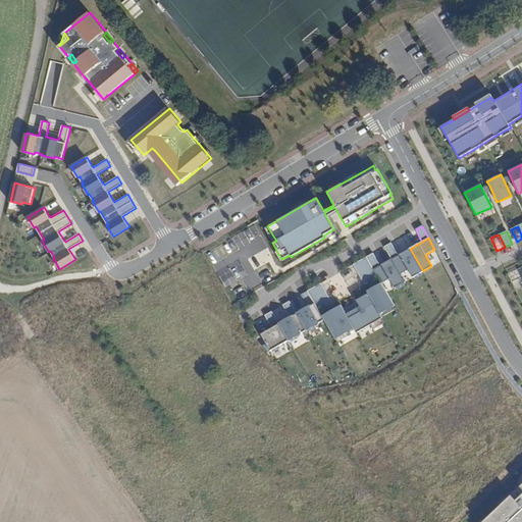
[(420,239),(397,253),(399,255),(410,249),(422,242),(420,239)]
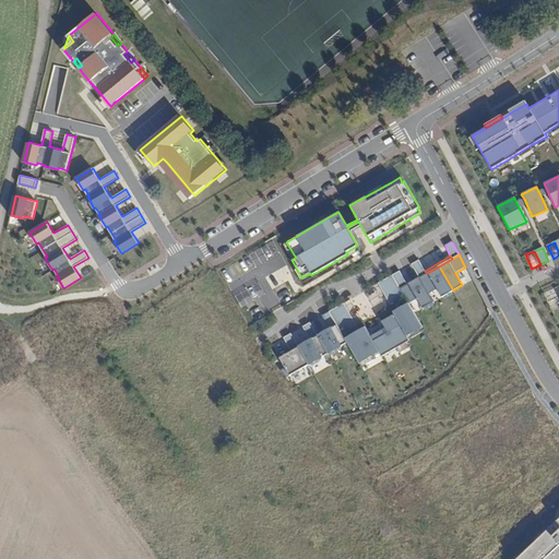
[(419,260),(412,264),(418,275),(419,277),(427,273),(425,271),(419,260)]
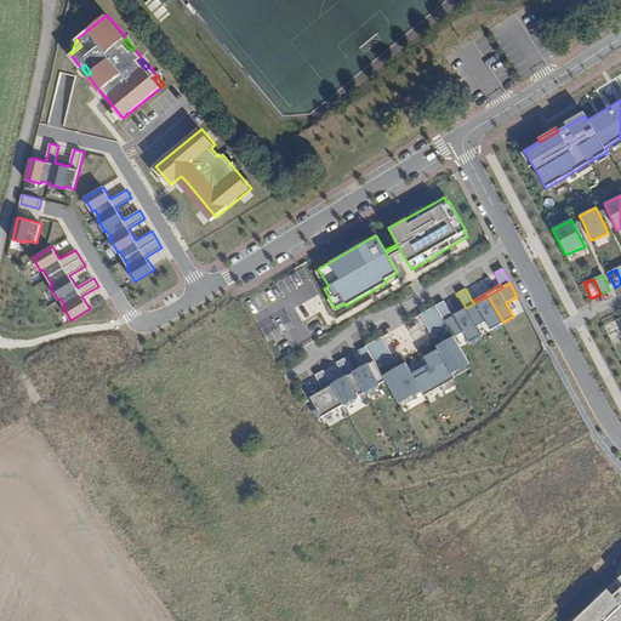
[(466,308),(477,325),(484,322),(490,330),(503,323),(488,296),(474,303),(466,308)]
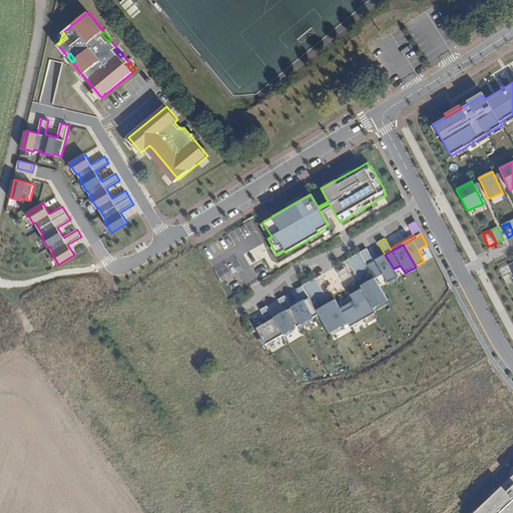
[(368,265),(375,261),(373,259),(368,248),(361,252),(368,265)]
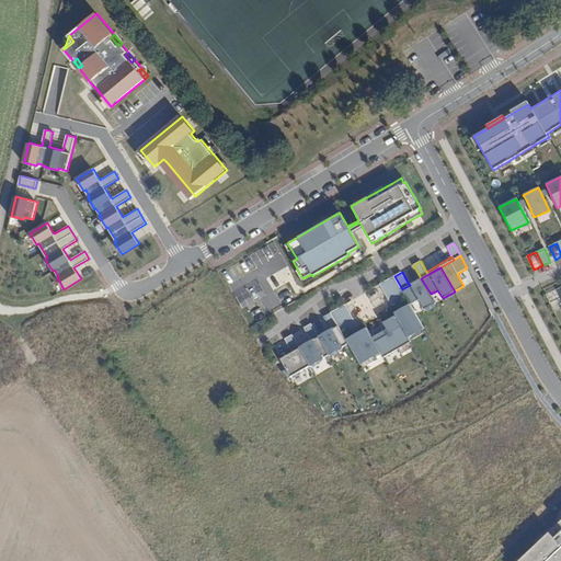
[(402,289),(395,276),(379,284),(392,305),(407,297),(402,289)]
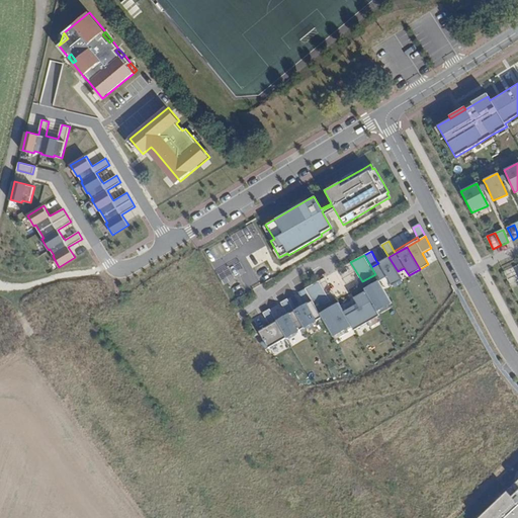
[(389,257),(387,255),(376,261),(378,263),(389,257)]
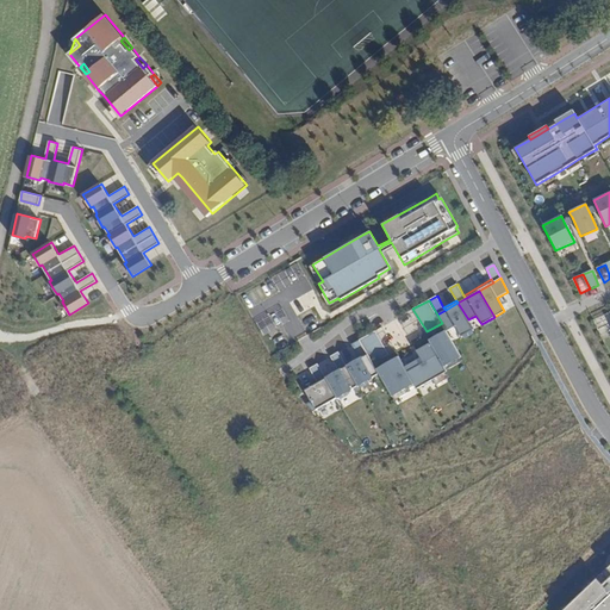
[(446,310),(437,315),(442,323),(447,331),(454,327),(460,337),(473,329),(468,319),(458,303),(446,310)]
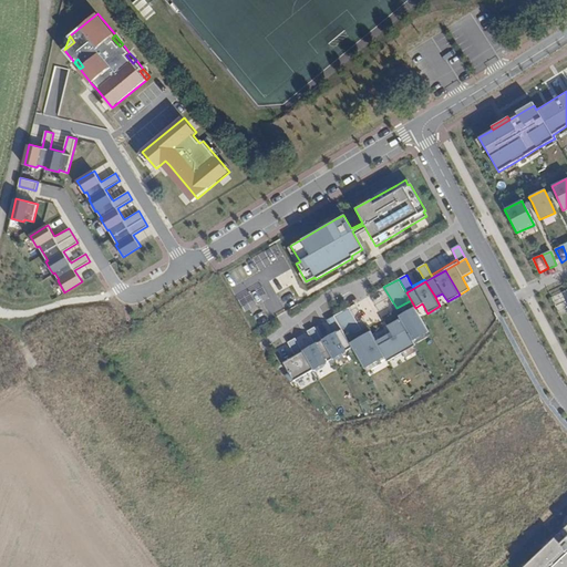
[(269,298),(263,286),(238,299),(246,312),(251,309),(263,302),(269,298)]
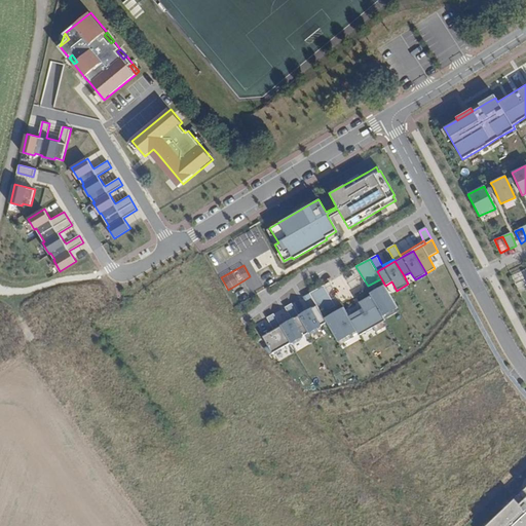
[(368,286),(355,266),(343,274),(354,294),(368,286)]
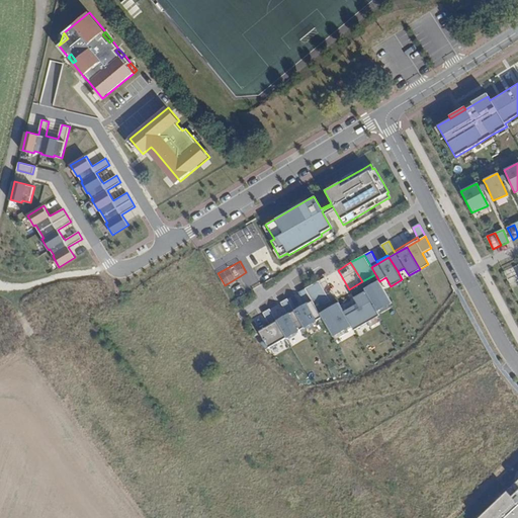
[(517,281),(517,265),(504,272),(510,285),(517,281)]
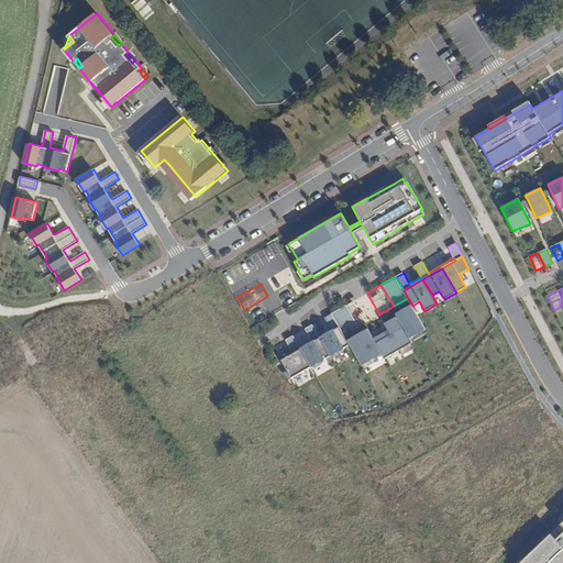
[(354,300),(346,306),(359,327),(367,322),(354,300)]
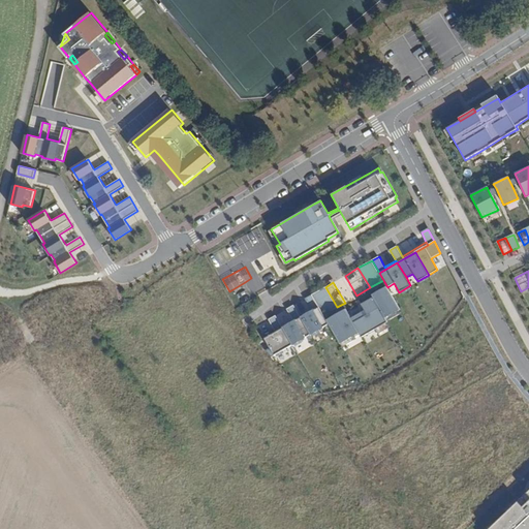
[(325,287),(312,294),(319,307),(323,315),(337,307),(325,287)]
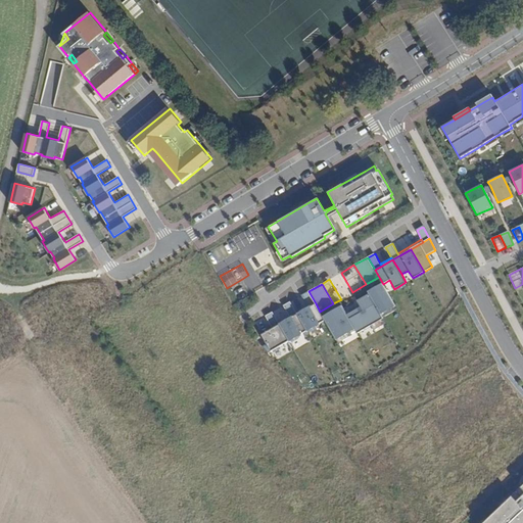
[(357,333),(383,319),(380,314),(394,305),(388,293),(383,284),(368,292),(369,293),(357,300),(363,311),(349,319),(347,316),(358,310),(355,305),(345,312),(342,306),(323,317),(325,320),(330,330),(336,339),(354,329),(357,333)]
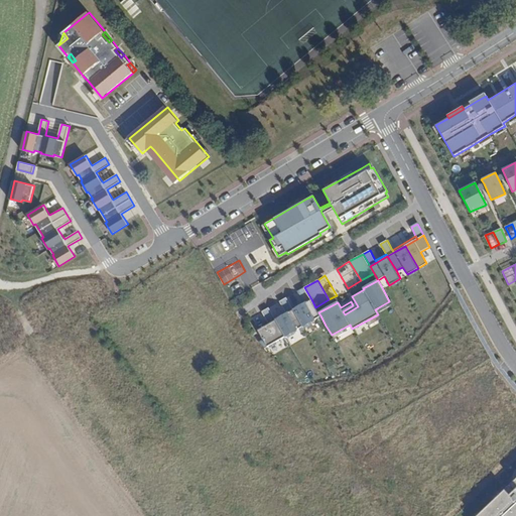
[(311,299),(304,287),(298,291),(303,301),(305,303),(311,299)]
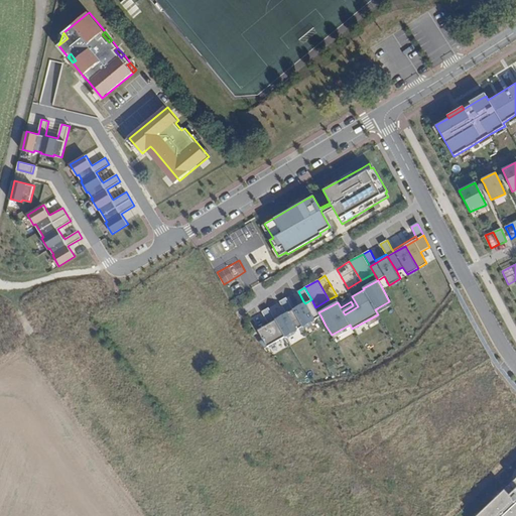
[(292,307),(286,297),(280,301),(285,310),(287,313),(293,309),(292,307)]
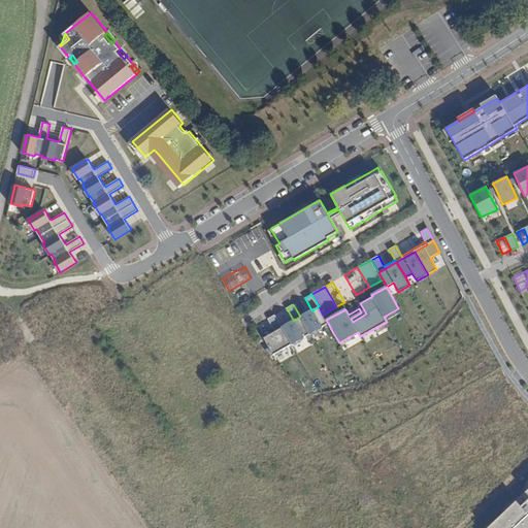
[(300,317),(309,333),(328,323),(326,320),(323,315),(319,306),(312,310),(300,317)]
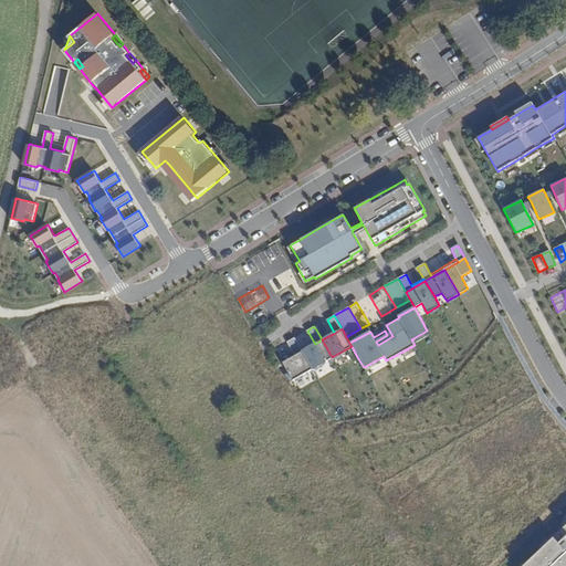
[(333,331),(321,337),(322,339),(335,333),(333,331)]
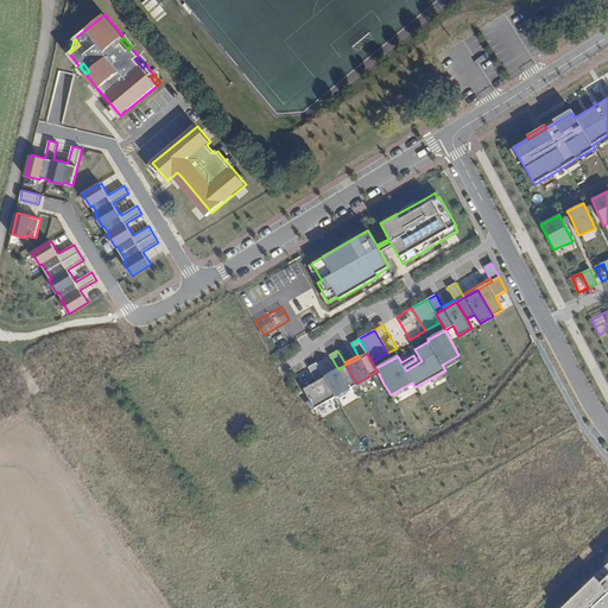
[(323,374),(317,362),(309,367),(315,378),(317,381),(324,377),(323,374)]
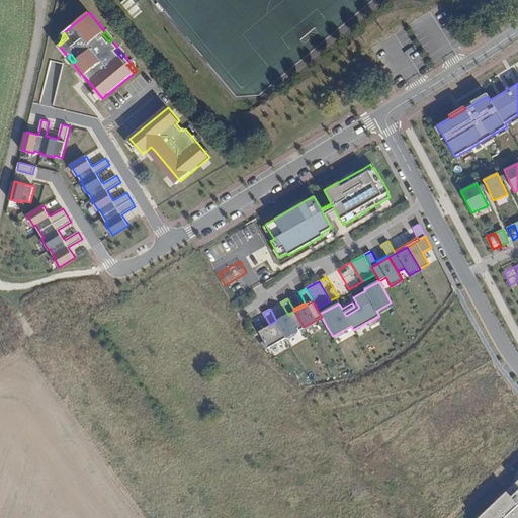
[(276,321),(286,338),(304,327),(294,311),(288,315),(276,321)]
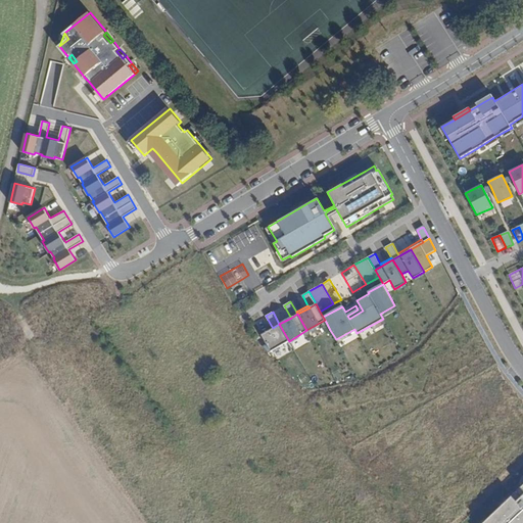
[(291,318),(289,315),(278,322),(279,324),(291,318)]
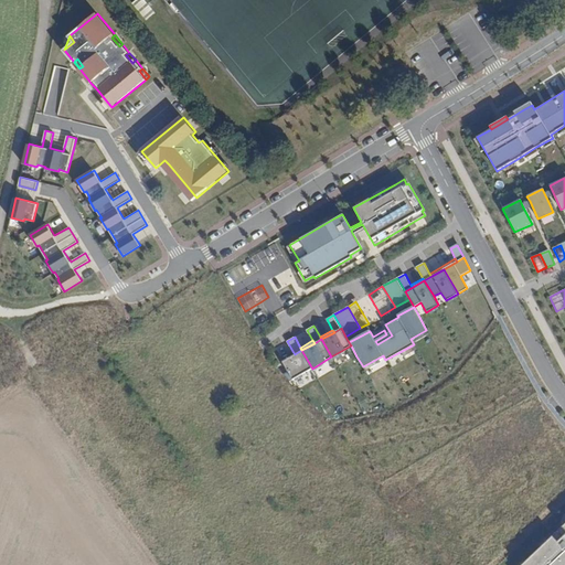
[(283,374),(288,383),(312,369),(301,350),(295,354),(281,362),(287,372),(283,374)]
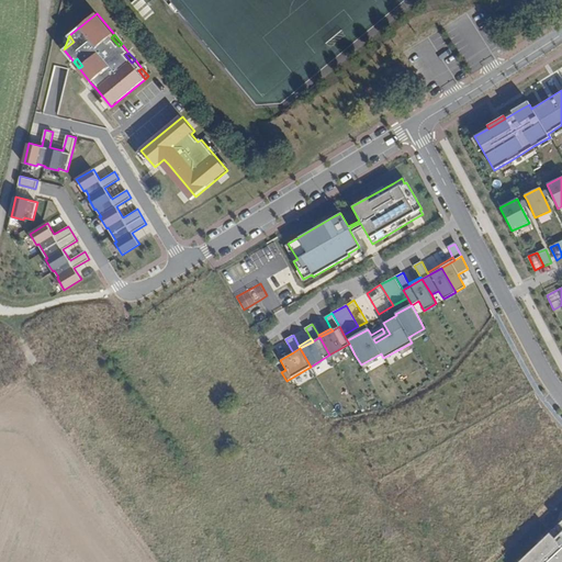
[(293,352),(291,349),(278,357),(280,360),(293,352)]
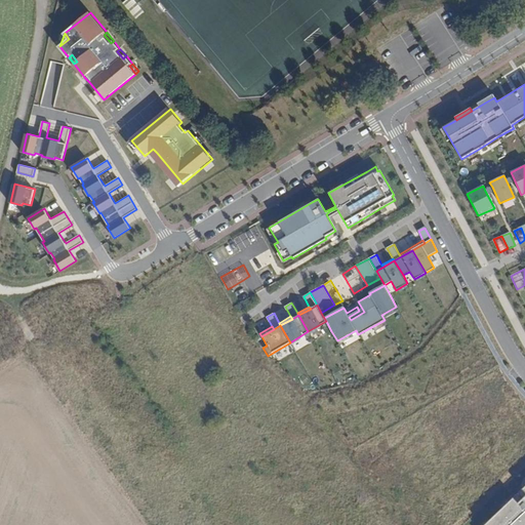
[(488,522),(484,524),(524,524),(524,486),(523,488),(524,489),(524,496),(524,497),(522,495),(519,492),(488,522)]
